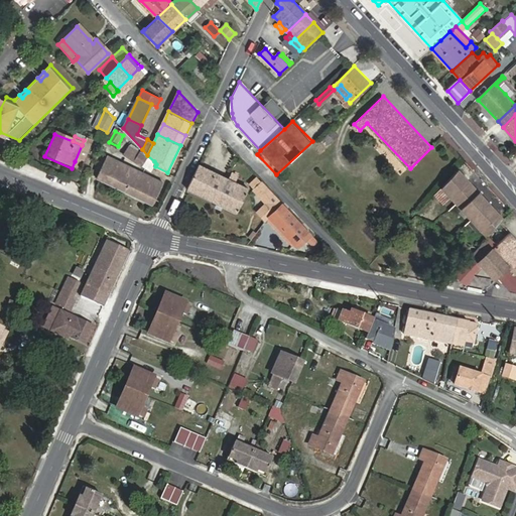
[(84,140),(82,145),(75,161),(81,164),(90,143),(84,140)]
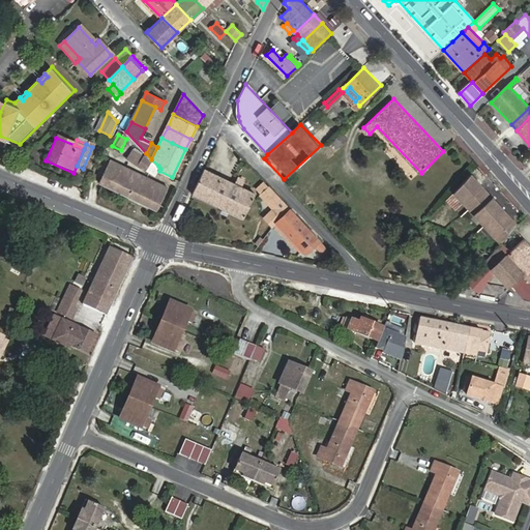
[(145,171),(146,169),(150,160),(133,149),(126,159),(145,171)]
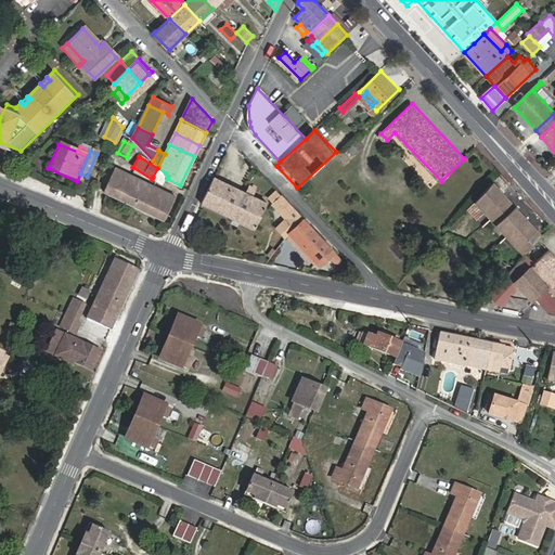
[(162,181),(166,173),(158,167),(157,168),(153,177),(162,181)]
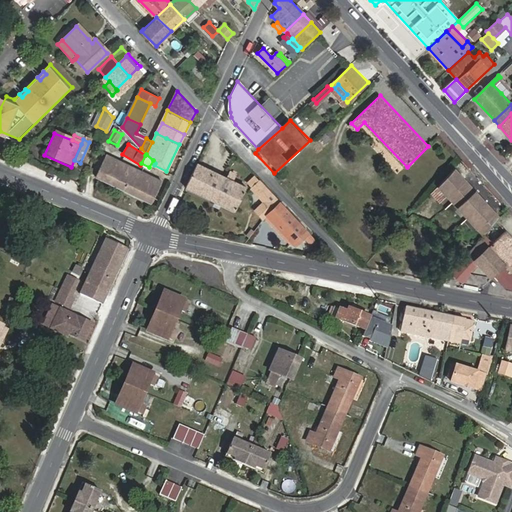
[(95,176),(151,202),(162,180),(106,155),(95,176)]
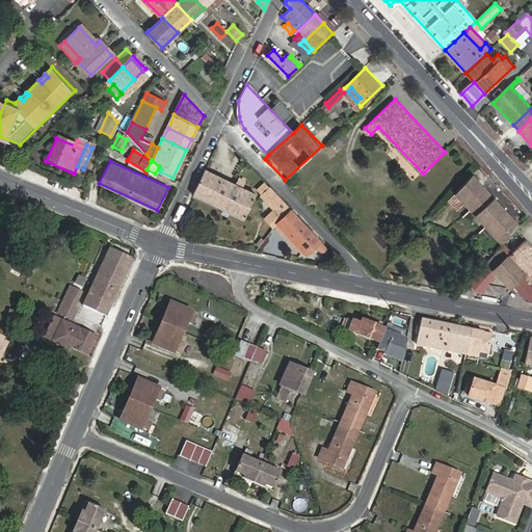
[(257,194),(206,169),(193,193),(245,219),(257,194)]
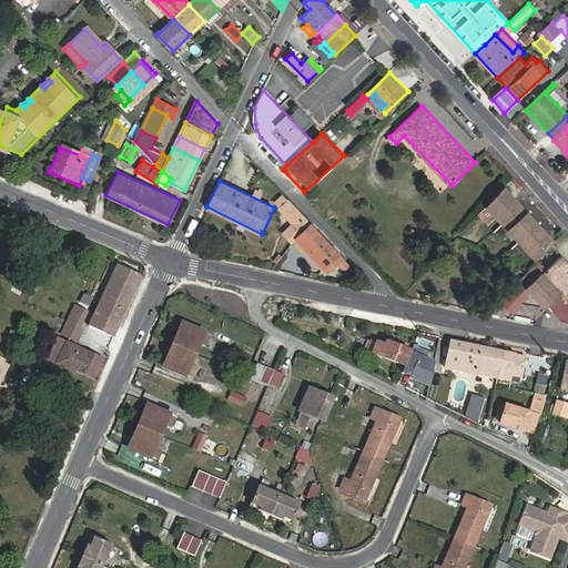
[(486,205),(503,223),(523,204),(505,185),(486,205)]
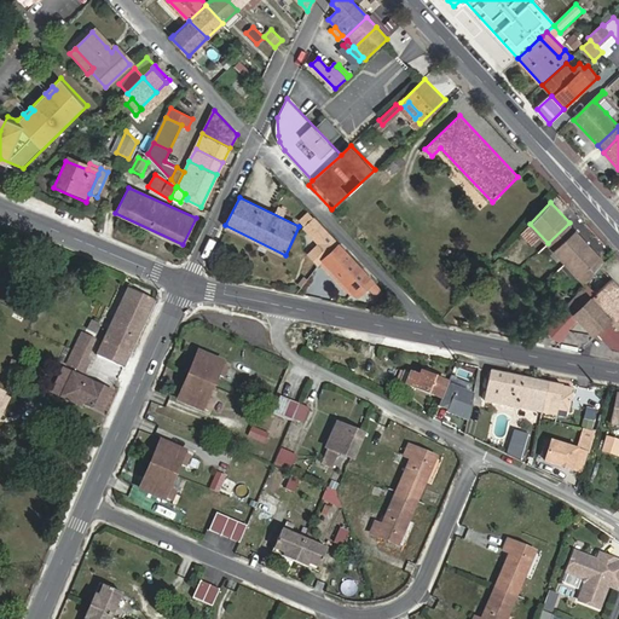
[(308,212),(299,220),(305,225),(313,217),(308,212)]
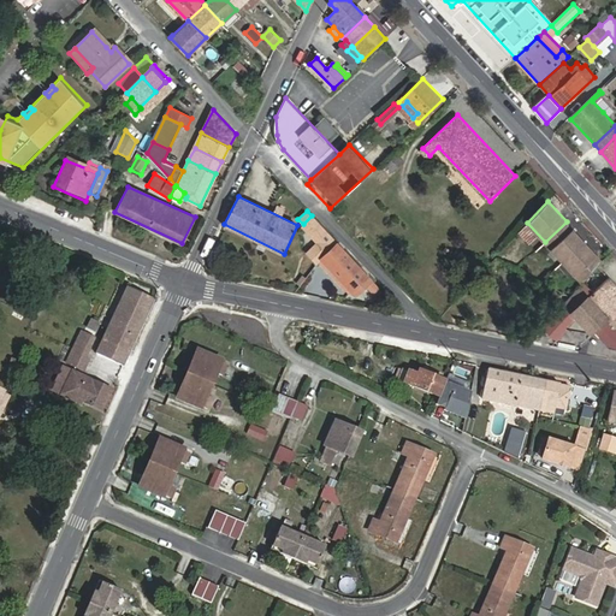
[(398,307),(312,215),(303,224),(315,237),(315,238),(318,241),(307,252),(317,261),(321,258),(368,306),(379,295),(395,312),(398,307)]
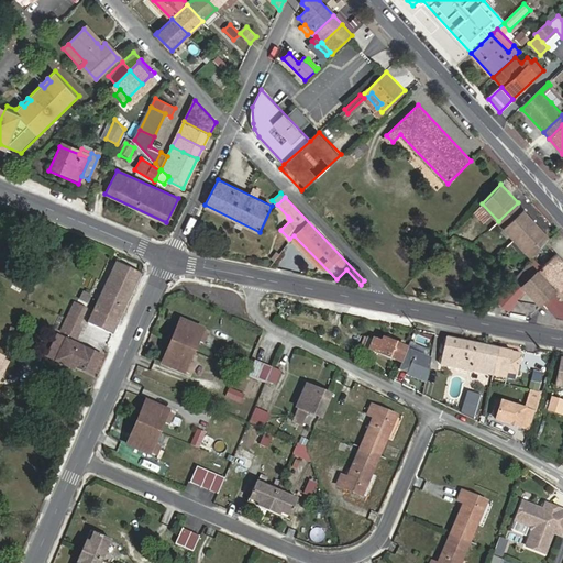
[(498,221),(515,239),(534,221),(518,202),(498,221)]
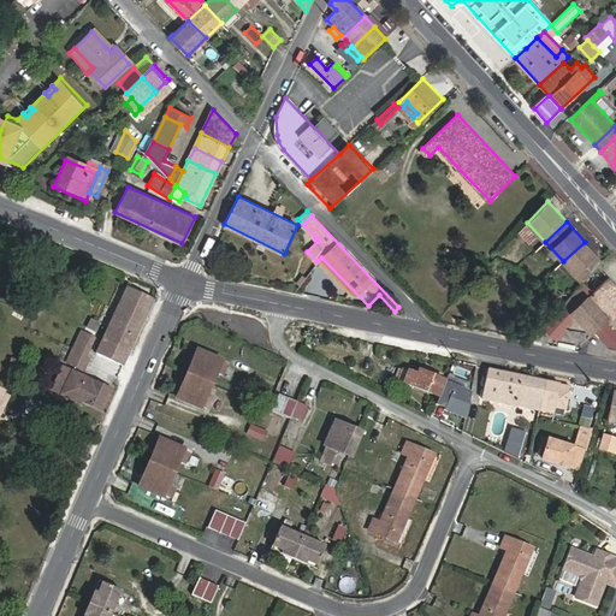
[(585,242),(563,261),(584,283),(603,261),(585,242)]
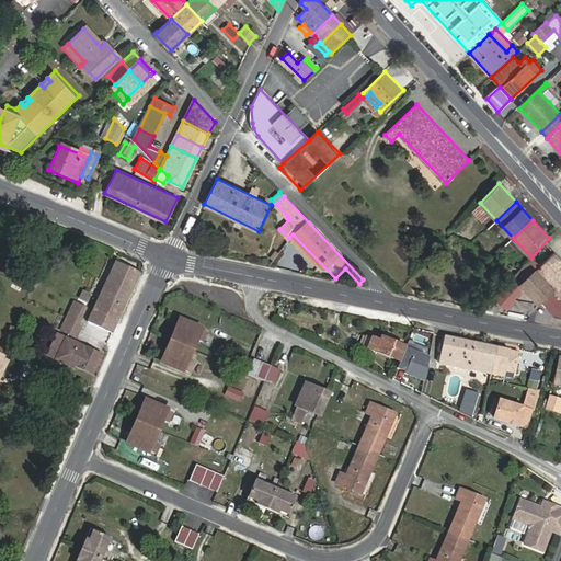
[(542,277),(560,260),(560,258),(554,252),(540,265),(533,258),(528,262),(542,277)]
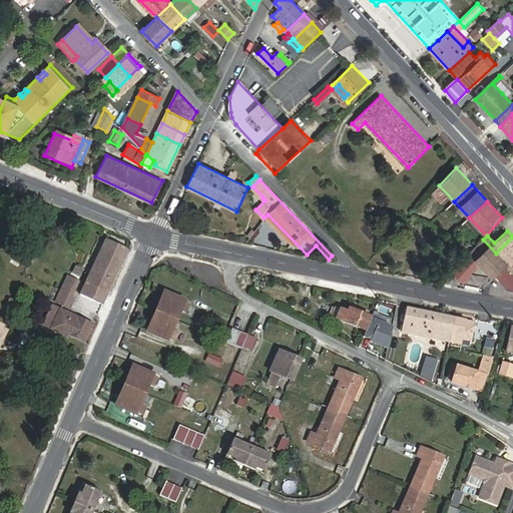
[(106,237),(91,271),(113,281),(129,248),(106,237)]
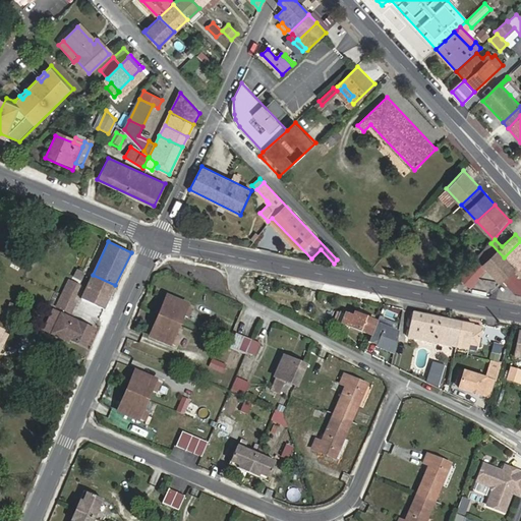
[(520,241),(504,257),(490,243),(475,261),(484,270),(486,269),(500,282),(503,280),(515,293),(520,293),(520,241)]
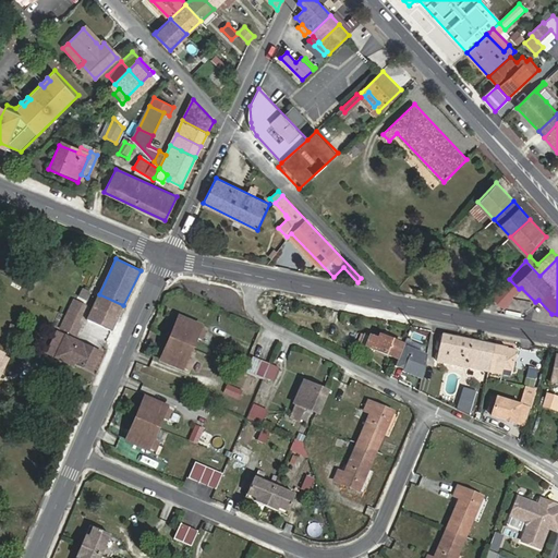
[(502,307),(519,289),(509,279),(493,298),(502,307)]
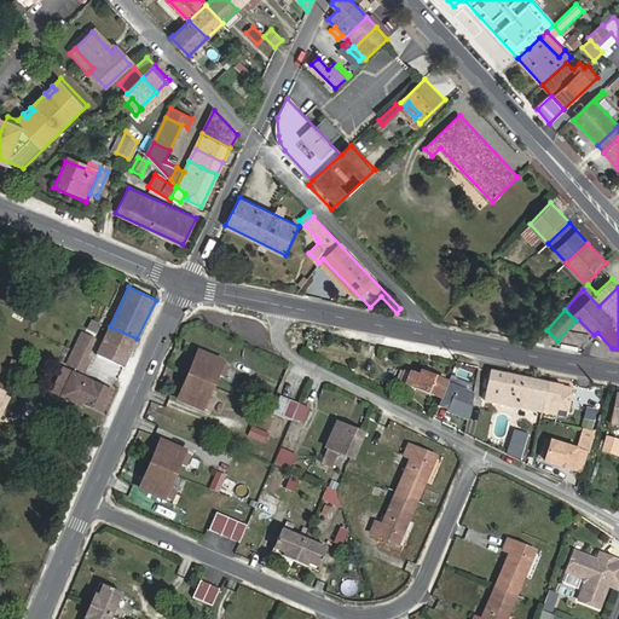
[(110,327),(97,353),(125,366),(137,339),(110,327)]
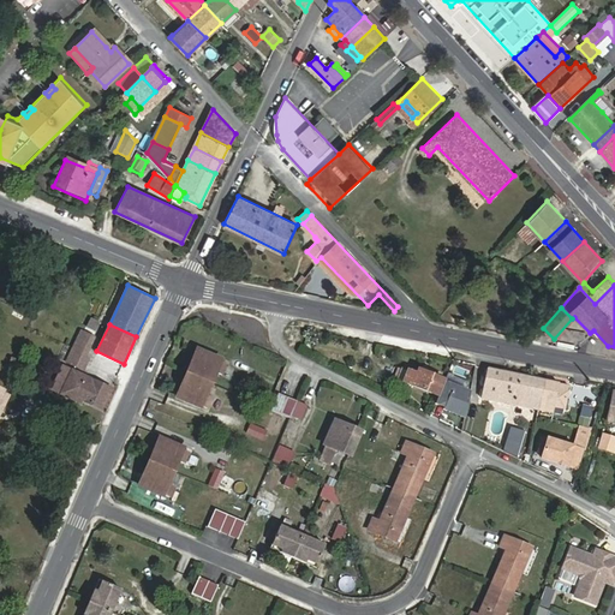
[(82,329),(73,347),(87,354),(95,335),(82,329)]
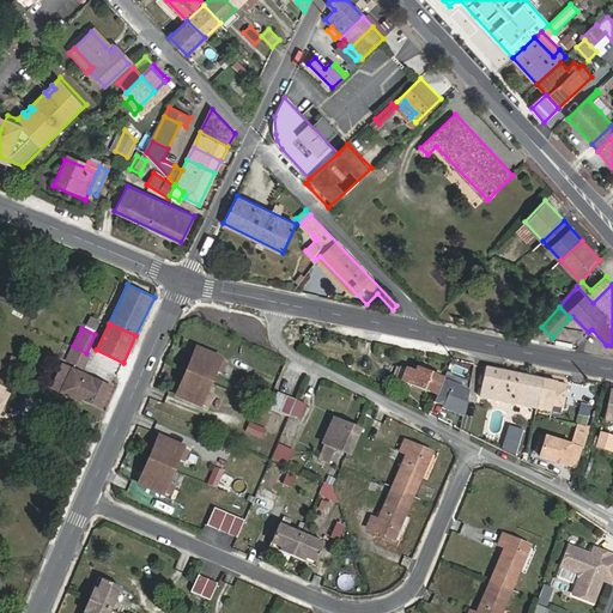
[(86,353),(73,346),(66,359),(84,368),(90,356),(86,353)]
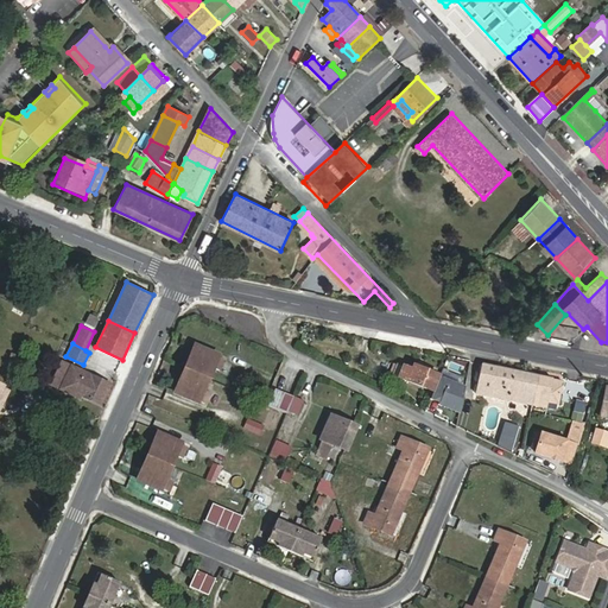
[(195,346),(187,368),(209,378),(214,367),(220,371),(225,359),(195,346)]
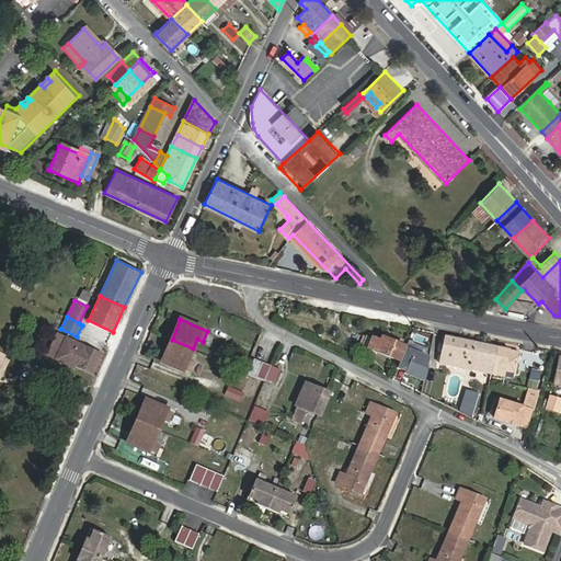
[(67,336),(59,333),(49,354),(57,358),(67,336)]
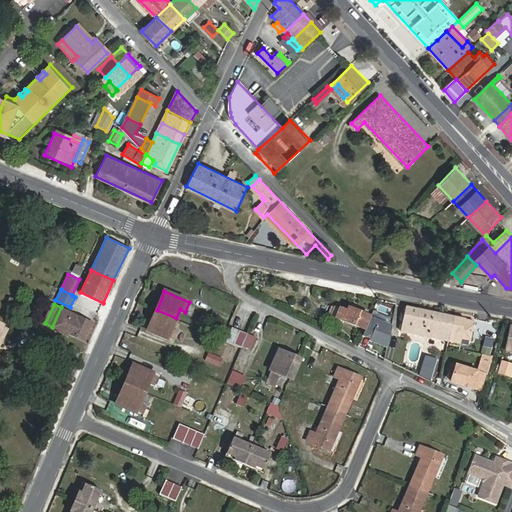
[(354,323),(359,311),(350,307),(348,310),(335,304),(331,312),(354,323)]
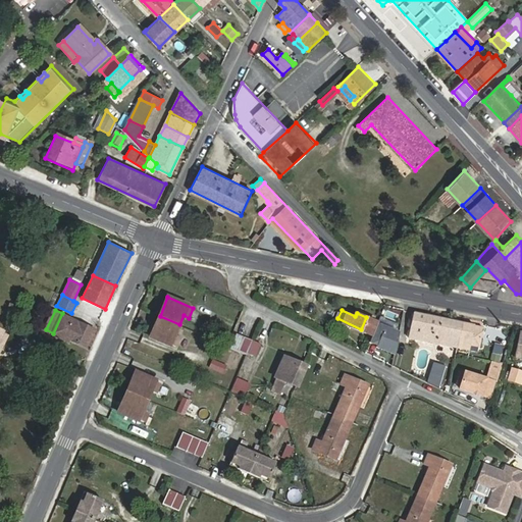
[(457,348),(462,322),(414,312),(412,318),(409,337),(457,348)]
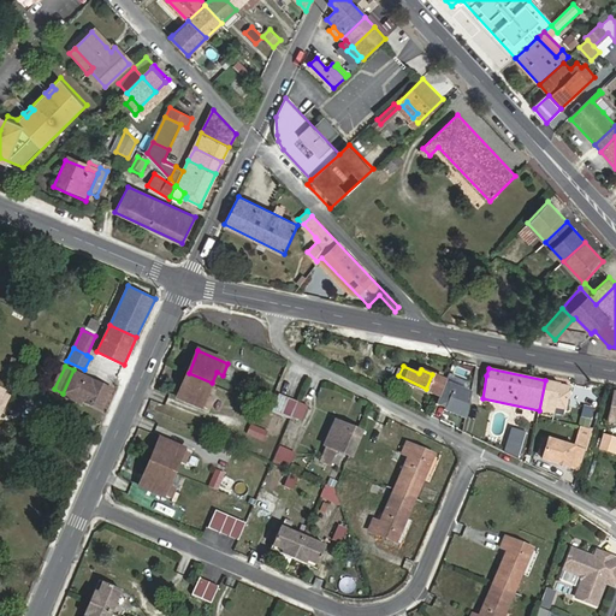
[(73,369),(63,394),(82,402),(83,400),(104,409),(113,389),(73,369)]
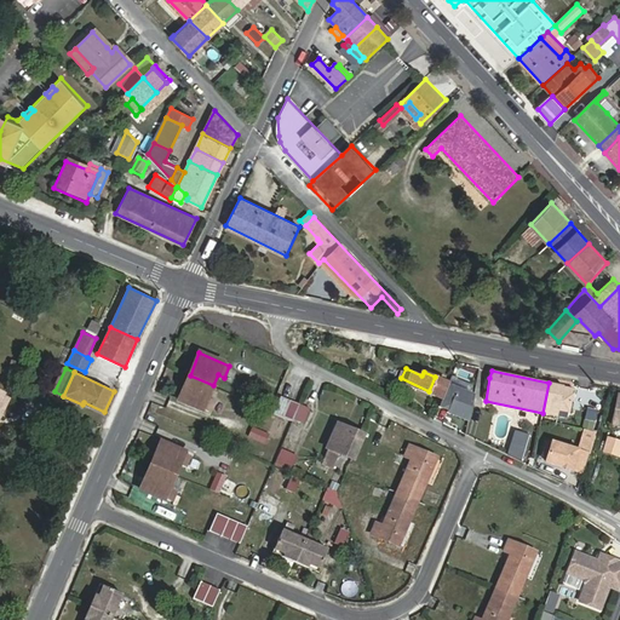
[(213,385),(190,375),(181,399),(210,411),(214,401),(208,397),(213,385)]
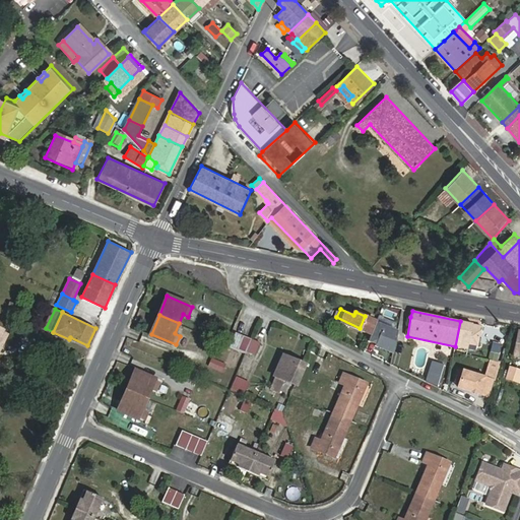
[(371,334),(376,321),(365,316),(360,328),(371,334)]
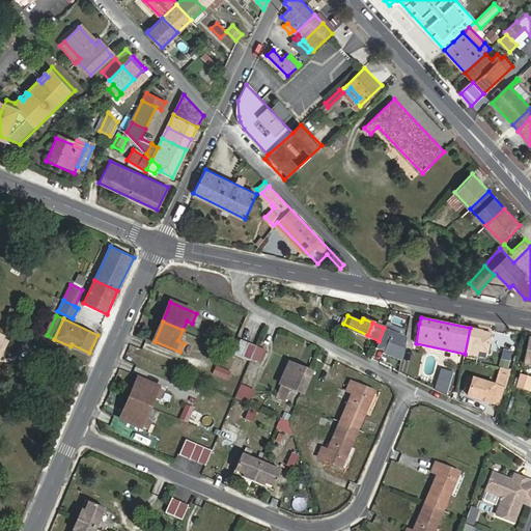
[(483,331),(470,328),(465,354),(476,356),(477,351),(486,353),(490,339),(481,337),(483,331)]
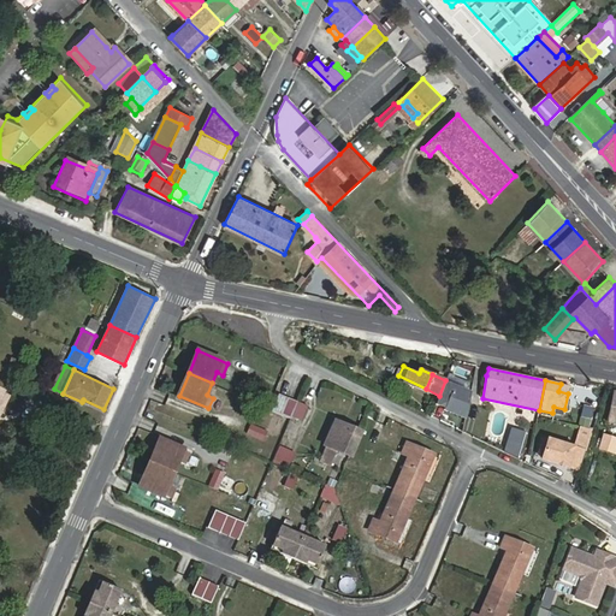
[(259,403),(268,407),(277,388),(267,384),(259,403)]
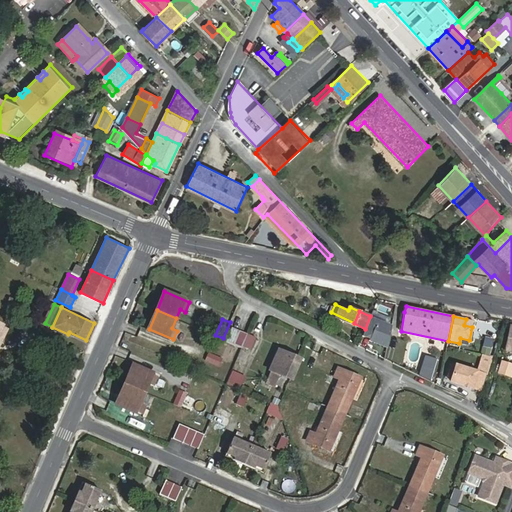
[(0,347),(9,328),(0,323),(0,347)]
